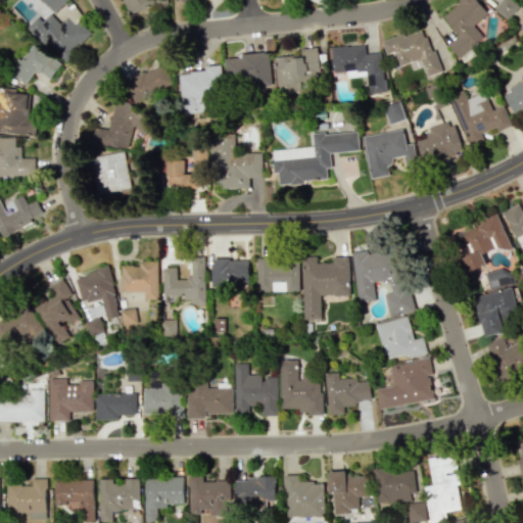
[(66,0),(42,0),(54,12),(66,0)]
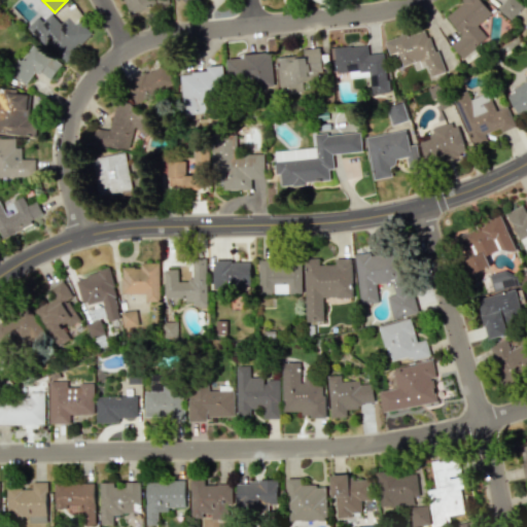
[(121,0),(129,16),(168,0),(167,0),(160,0),(152,3),(150,0),(121,0)]
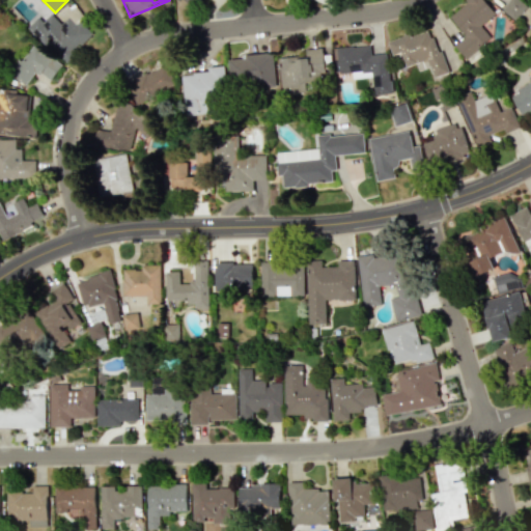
[(492,38),(481,26),(496,14),(485,1),(486,0),(465,0),(463,2),(466,5),(451,17),(467,36),(455,45),(467,58),(492,38)]
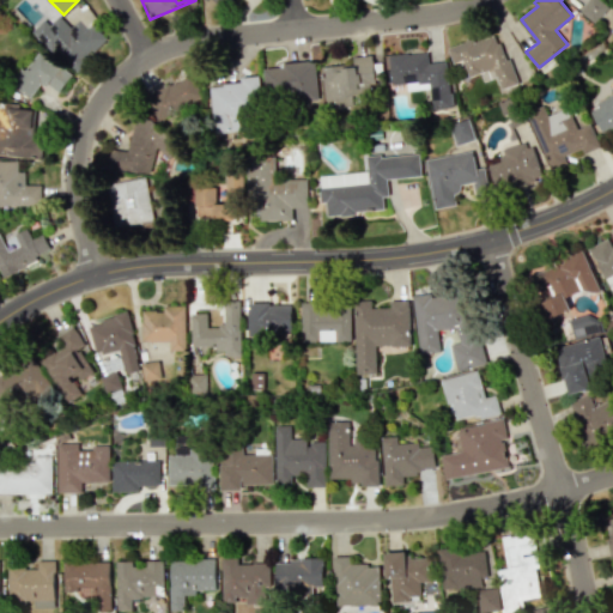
[(598,23),(608,5),(600,0),(588,0),(581,13),(598,23)]
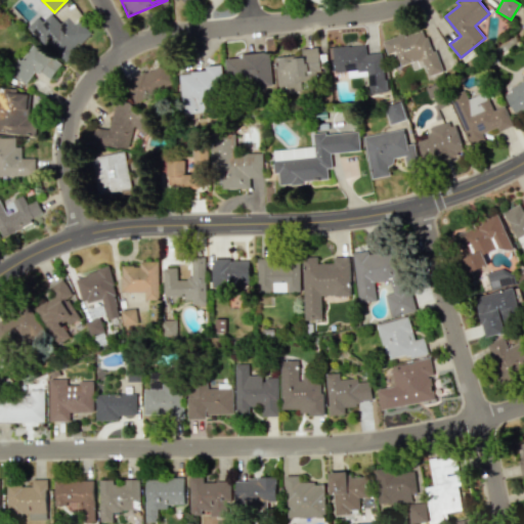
[(60,24),(50,13),(42,22),(37,16),(28,26),(62,61),(89,35),(70,14),(60,24)]
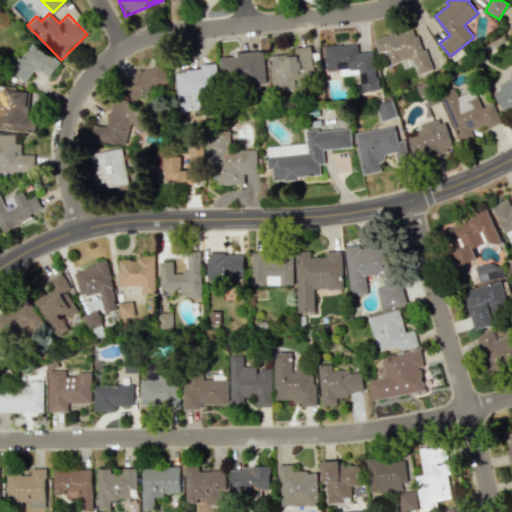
[(375,41),(380,53),(388,50),(393,65),(403,61),(405,69),(416,65),(420,75),(432,70),(416,26),(375,41)]
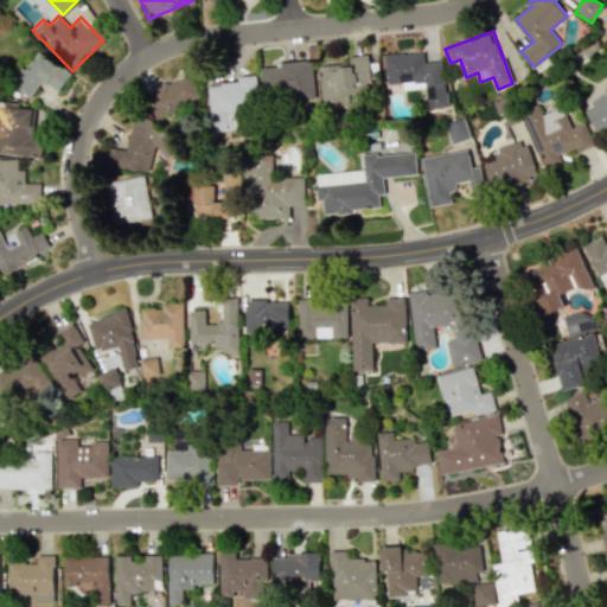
[(11,83),(30,96),(42,81),(57,93),(70,75),(37,49),(11,83)]
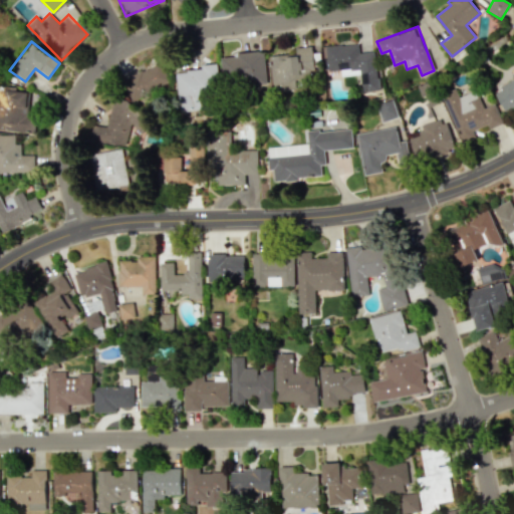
[(325,47),(328,71),(342,70),(343,76),(361,74),(363,91),(380,89),(376,51),(360,53),(359,43),(325,47)]
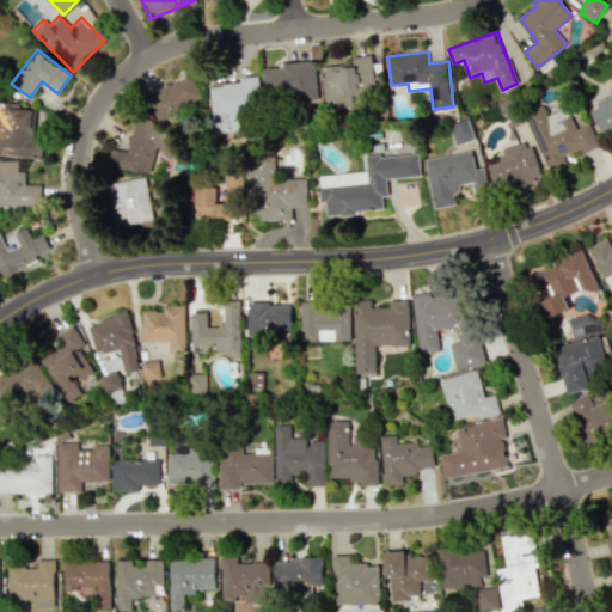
[(328,105),(349,103),(349,97),(365,97),(363,85),(377,84),(374,55),(355,56),(355,65),(325,66),(328,105)]
